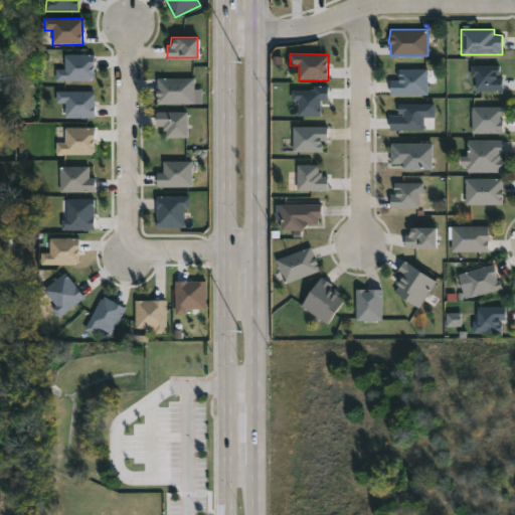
[(56,81),(95,80),(95,54),(64,55),(64,69),(55,69),(56,81)]
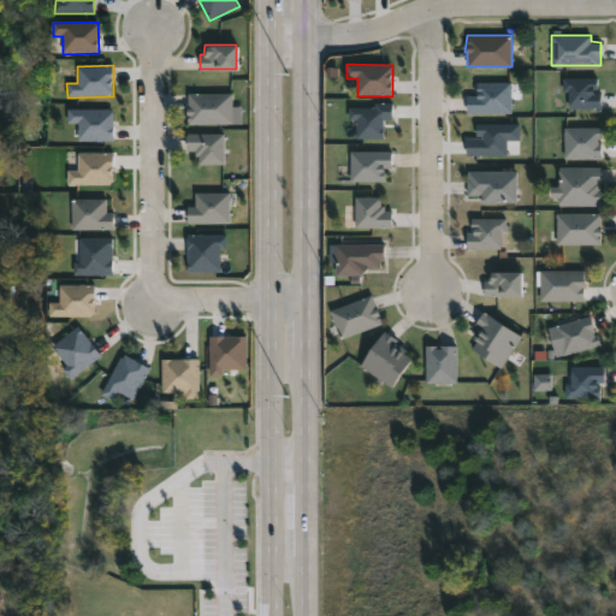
[(593,89),(593,92),(600,92),(600,108),(568,108),(568,90),(562,90),(562,77),(597,77),(597,89),(593,89)]
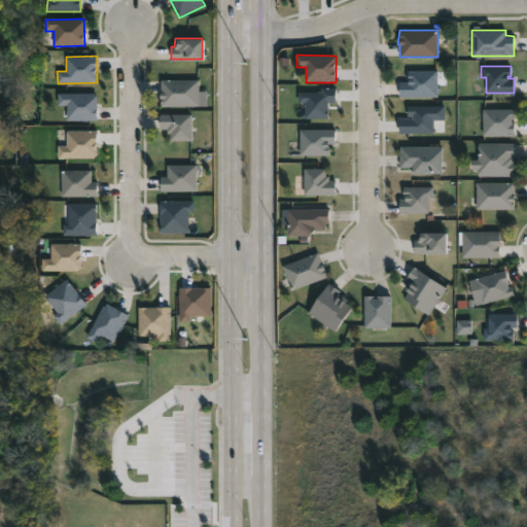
[(437,82),(437,96),(399,96),(399,81),(408,81),(408,70),(436,70),(437,82)]
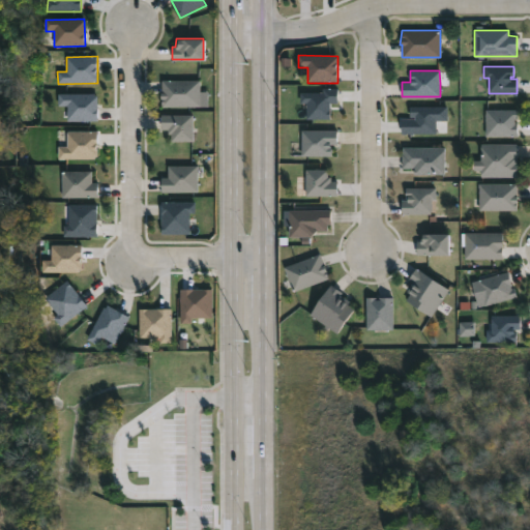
[(199,98),(199,106),(160,106),(159,92),(162,92),(162,80),(200,80),(199,98)]
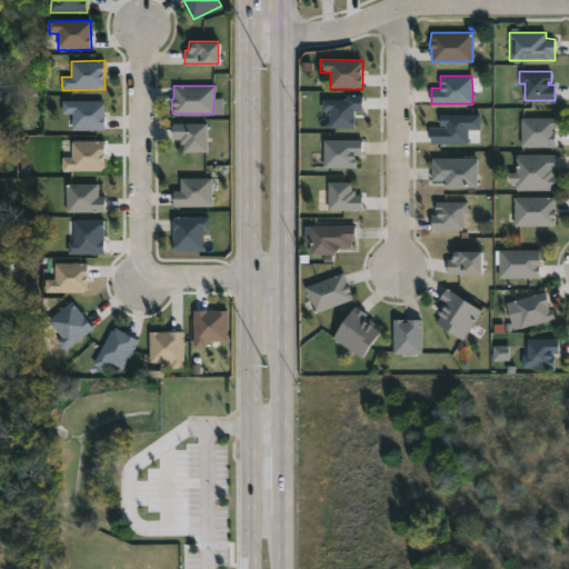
[(363,111),(362,96),(346,96),(346,100),(322,100),(322,111),(329,111),(329,129),(355,129),(355,111),(363,111)]
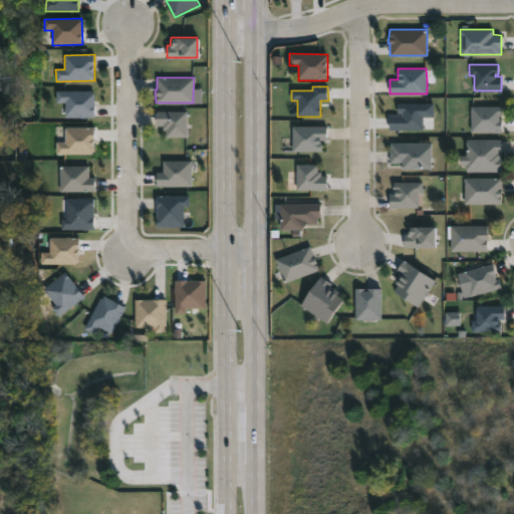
[(95,118),(94,91),(56,91),(56,103),(65,103),(65,118),(95,118)]
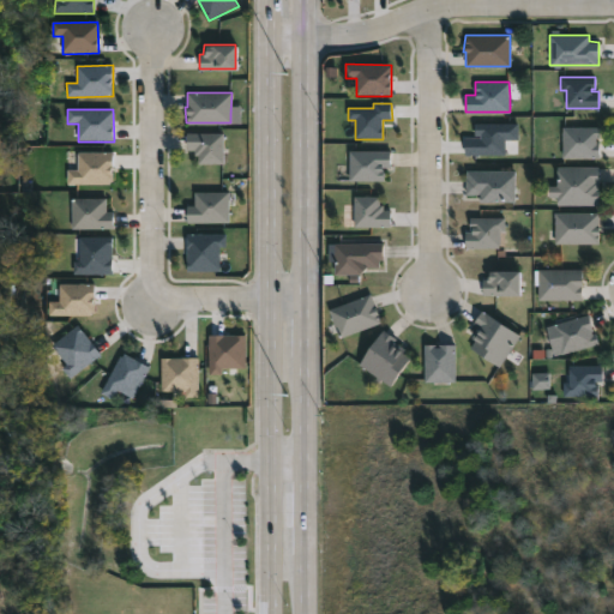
[(506,156),(506,140),(518,140),(518,122),(475,124),(475,138),(465,139),(465,156),(506,156)]
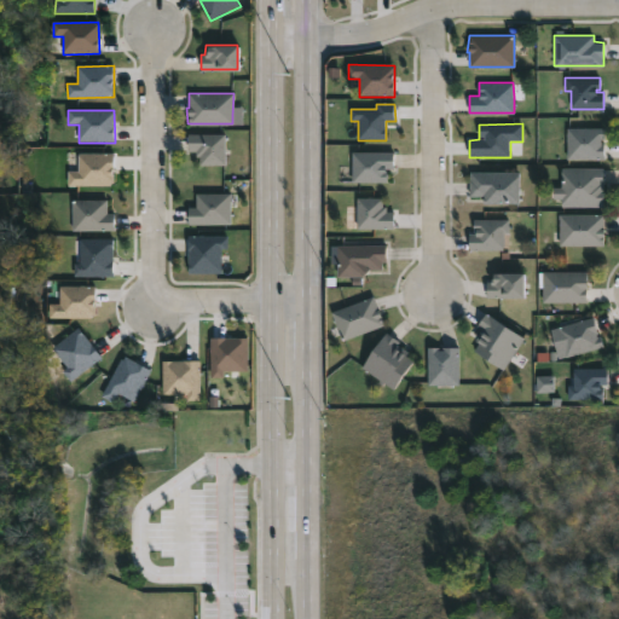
[(601,142),(603,142),(603,158),(567,160),(567,127),(603,127),(603,139),(601,139),(601,142)]
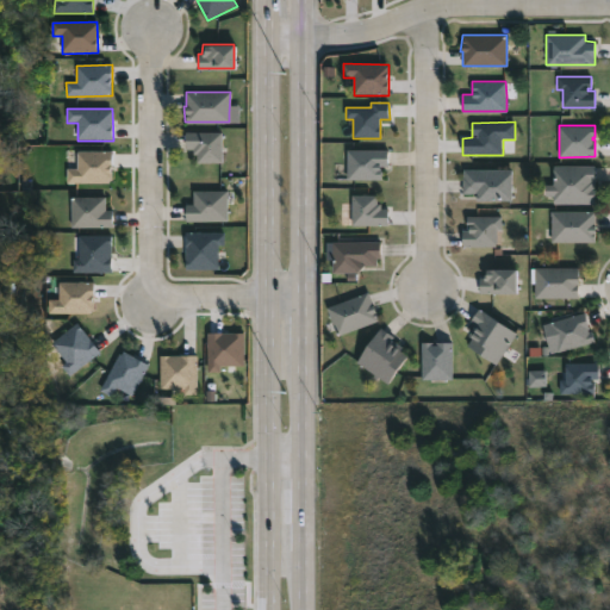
[(222,147),(221,162),(195,162),(195,153),(192,153),(192,149),(185,149),(185,131),(222,132),(222,147)]
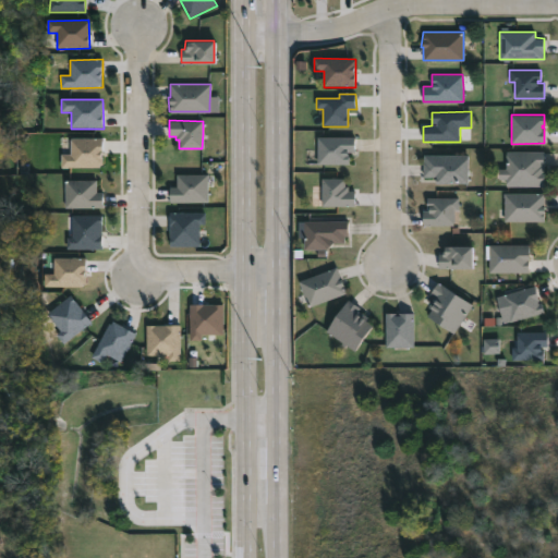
[(346,164),(316,164),(317,136),(354,136),(353,152),(346,152),(346,164)]
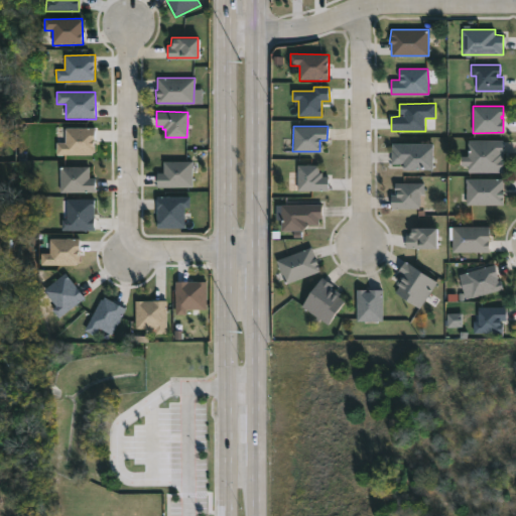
[(95,128),(66,128),(66,143),(56,143),(56,155),(96,155),(95,128)]
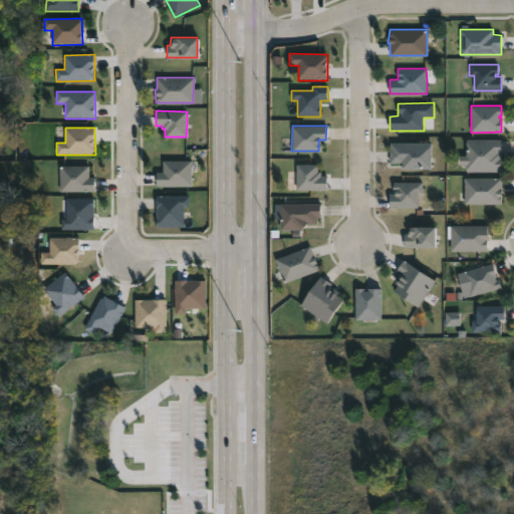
[(500,164),(500,172),(466,171),(466,165),(459,165),(459,156),(466,156),(466,140),(500,140),(500,164)]
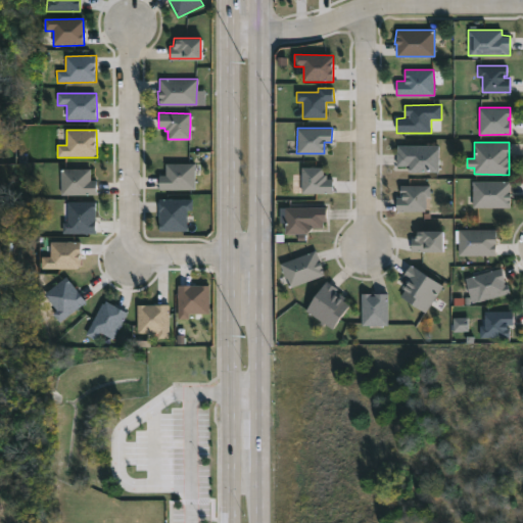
[(438,164),(438,172),(408,172),(408,165),(396,165),(397,145),(438,145),(438,164)]
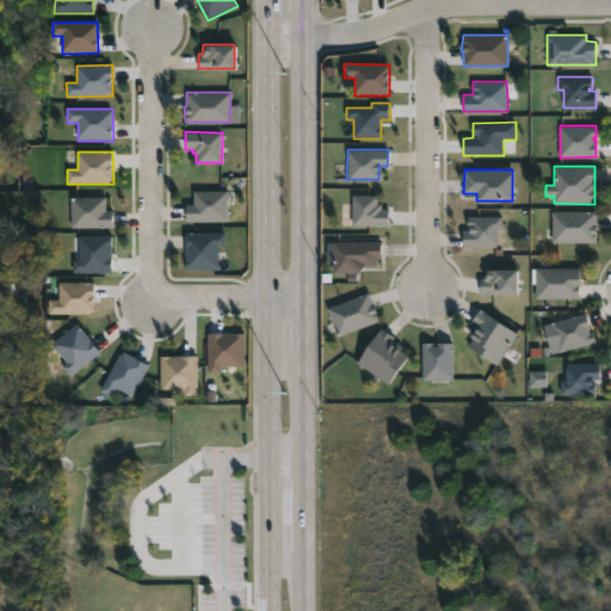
[(227,221),(185,221),(185,204),(192,204),(192,190),(227,191),(227,221)]
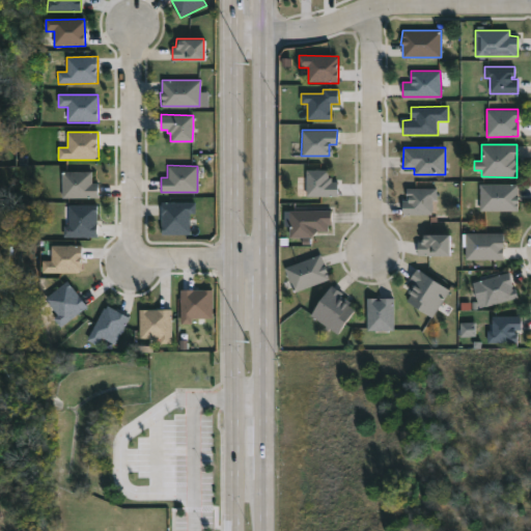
[(336,194),(336,196),(305,196),(306,169),(328,169),(328,177),(331,177),(331,182),(337,182),(336,194)]
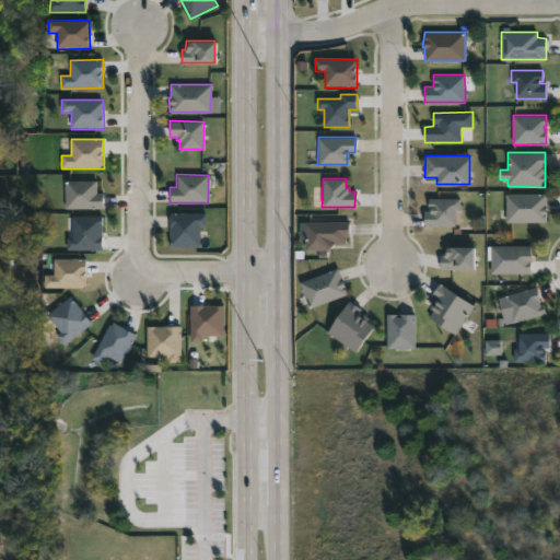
[(95,191),(95,193),(102,193),(102,208),(63,208),(63,181),(95,181),(95,191)]
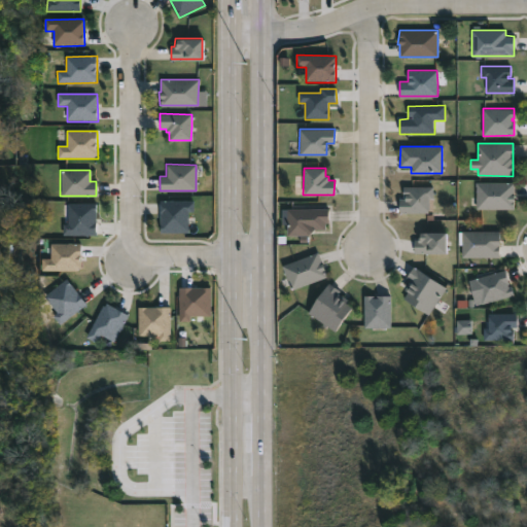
[(514,209),(476,209),(476,182),(514,182),(514,209)]
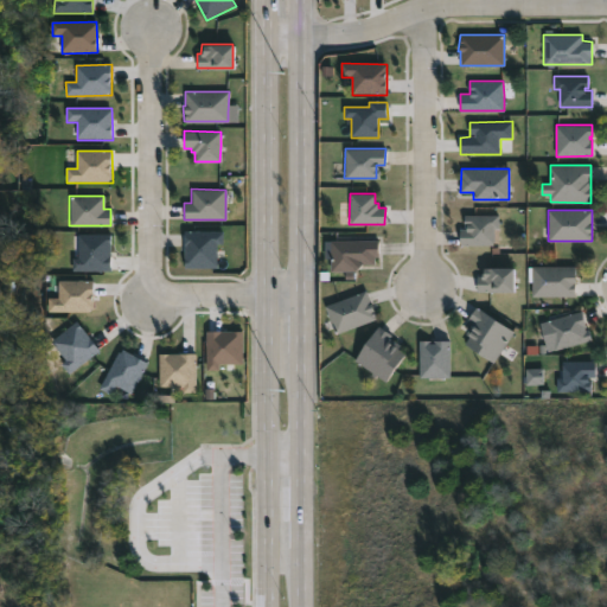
[(492,246),(459,246),(460,229),(466,229),(465,227),(464,227),(464,215),(498,215),(498,229),(492,229),(492,246)]
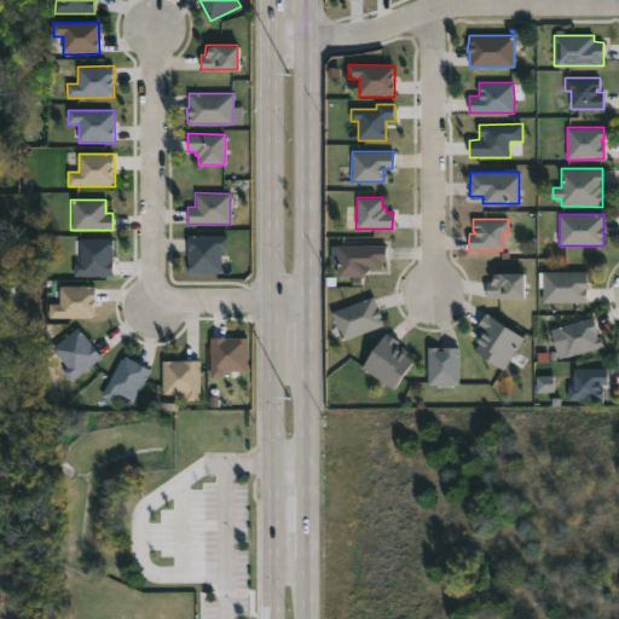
[(189,237),(189,275),(223,273),(221,250),(229,250),(229,236),(189,237)]
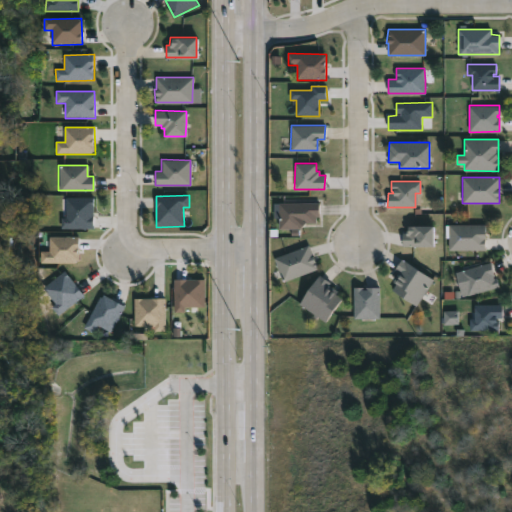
[(65,198),(66,219),(61,219),(61,229),(94,229),(94,197),(65,198)]
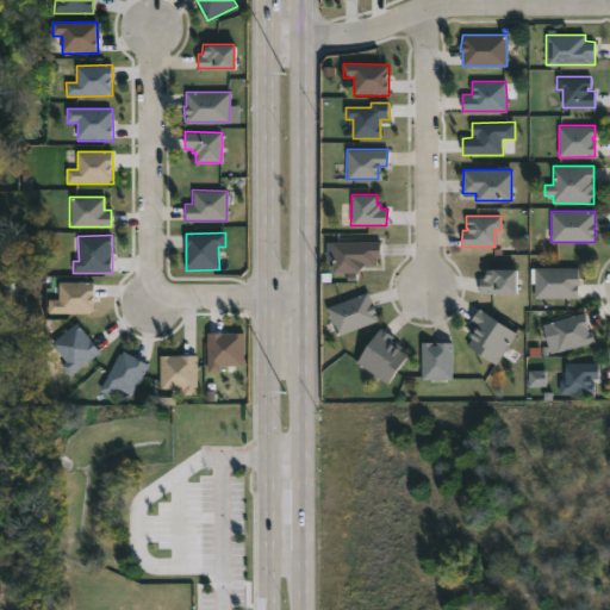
[(375,257),(375,266),(362,266),(358,272),(332,273),(331,260),(327,260),(327,242),(380,241),(380,257),(375,257)]
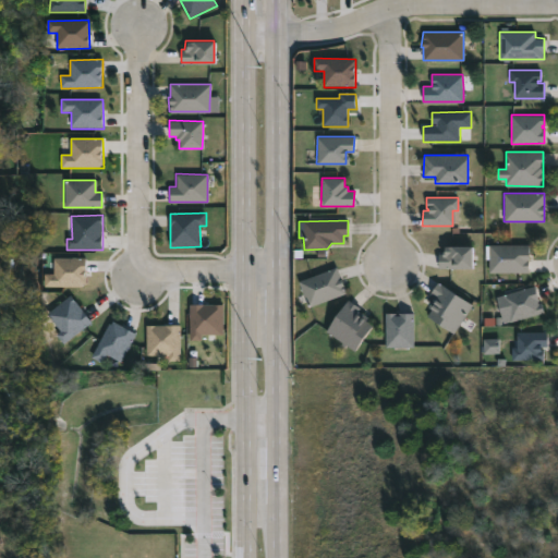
[(529,271),(488,271),(488,244),(529,245),(529,271)]
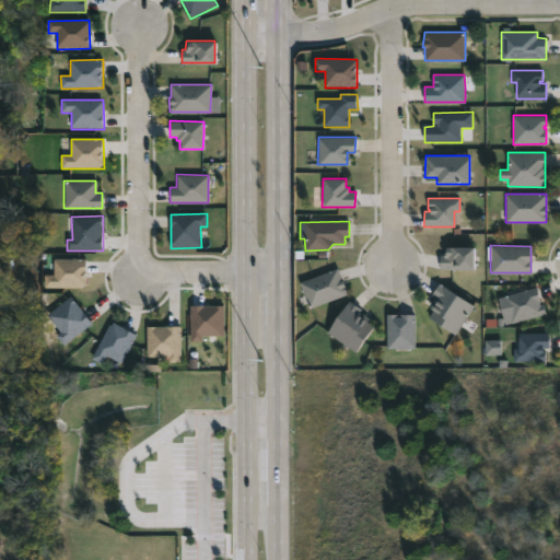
[(474,269),(440,270),(440,253),(445,252),(445,247),(474,247),(474,269)]
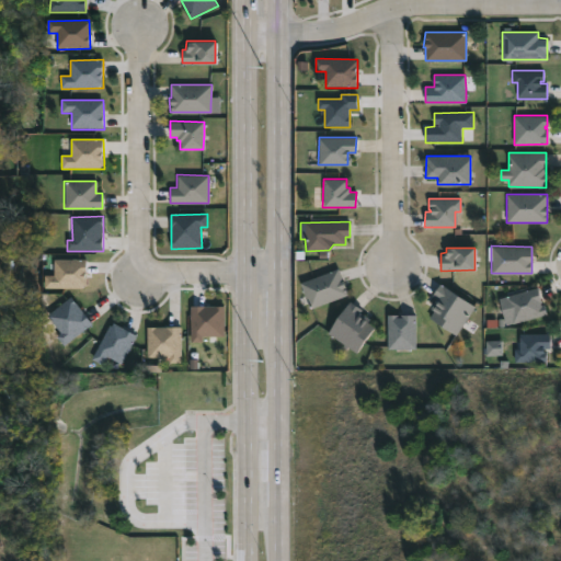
[(45,288),(87,288),(87,260),(54,260),(54,276),(45,276),(45,288)]
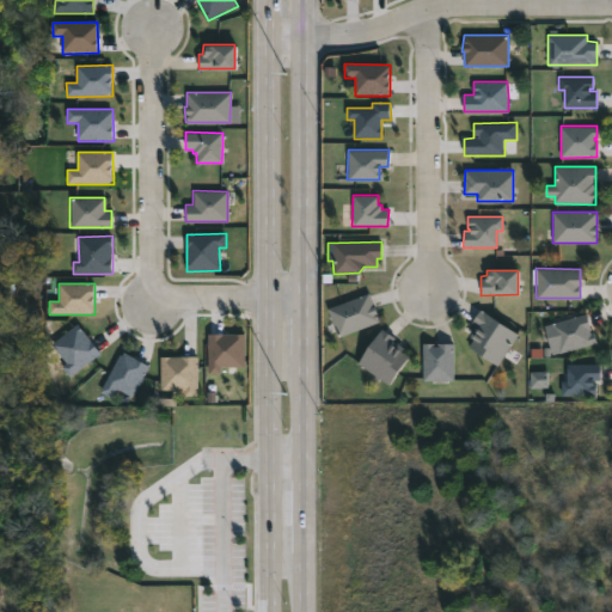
[(379,322),(337,337),(326,308),(368,293),(379,322)]
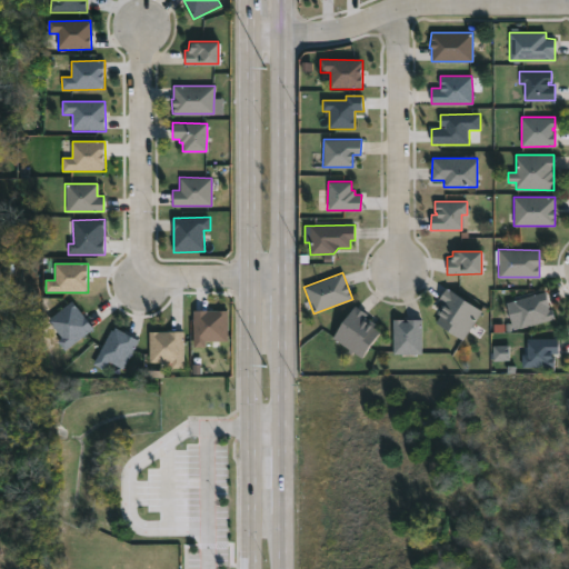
[(485,330),(478,339),(466,331),(461,339),(436,322),(440,316),(438,313),(445,305),(438,300),(447,287),(481,311),(473,322),(485,330)]
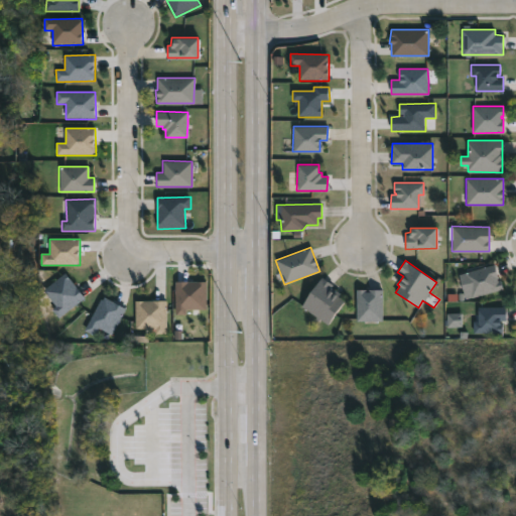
[(502,290),(496,265),(459,275),(465,299),(502,290)]
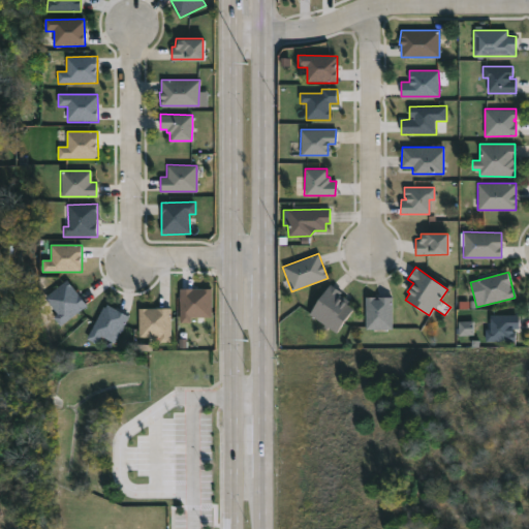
[(61,327),(87,305),(66,280),(44,298),(58,314),(54,317),(61,327)]
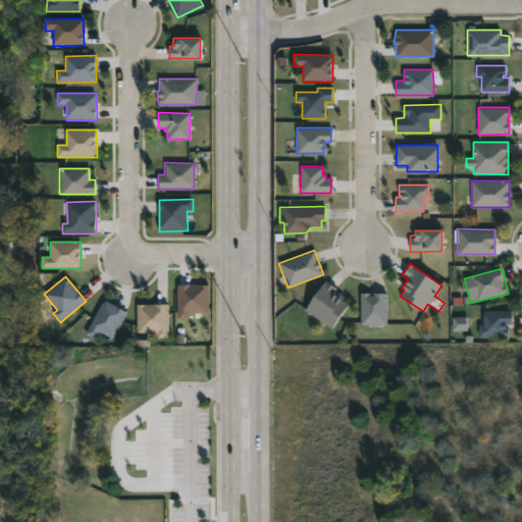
[(348,304),(331,328),(305,310),(325,280),(336,288),(334,291),(344,297),(342,300),(348,304)]
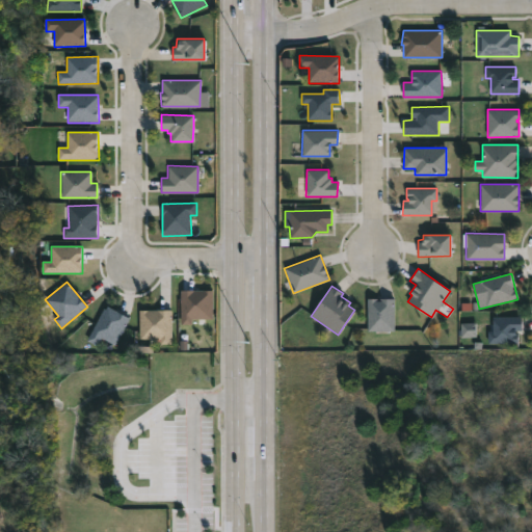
[(181,291),(181,325),(193,324),(193,319),(213,319),(213,291),(181,291)]
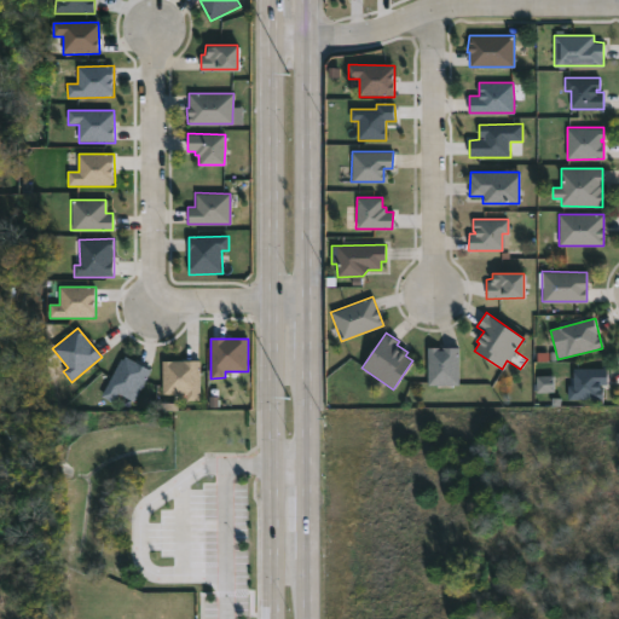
[(437,385),(427,385),(427,347),(458,347),(458,385),(437,385)]
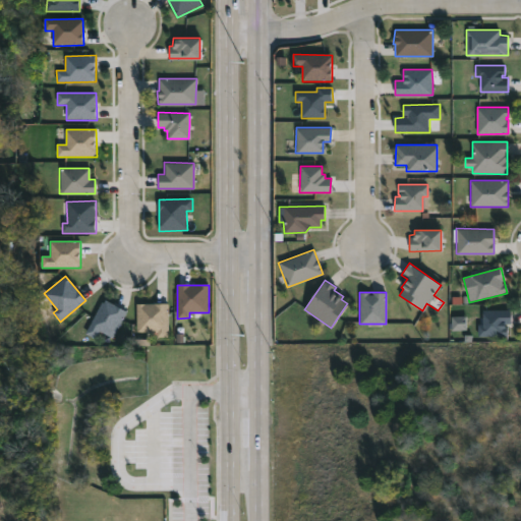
[(87,334),(97,340),(101,332),(114,339),(127,311),(103,299),(87,334)]
